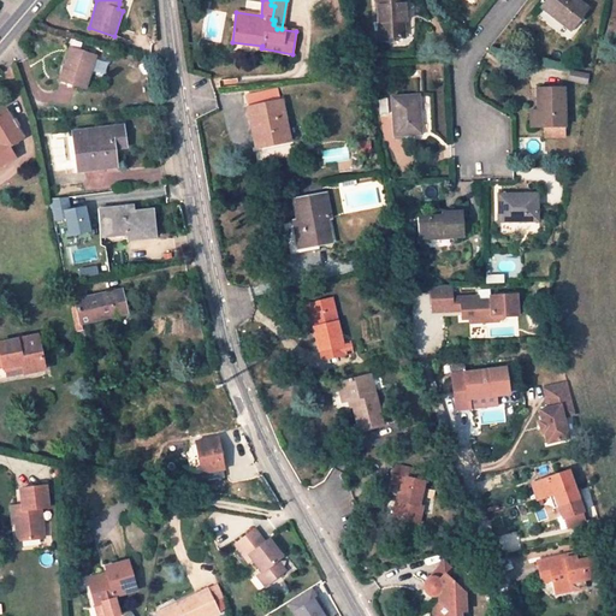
[(377,0),(379,37),(404,36),(403,21),(407,21),(406,0),(402,0),(377,0)]
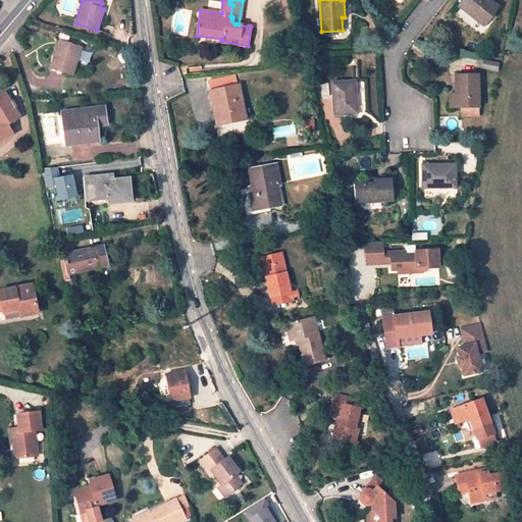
[(488,0),(462,0),(459,6),(483,25),(499,7),(488,0)]
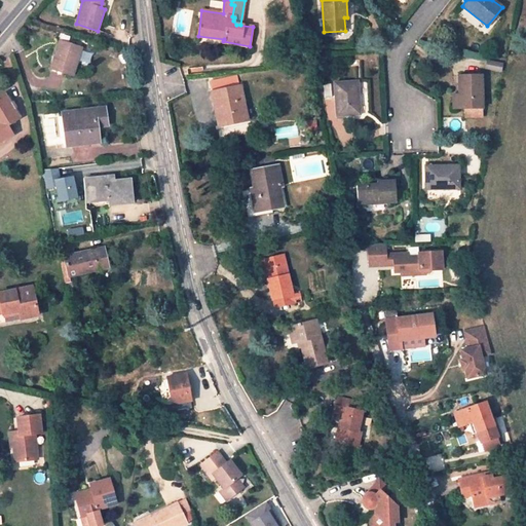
[(59,45),(51,69),(73,76),(81,47),(65,43),(64,46),(59,45)]
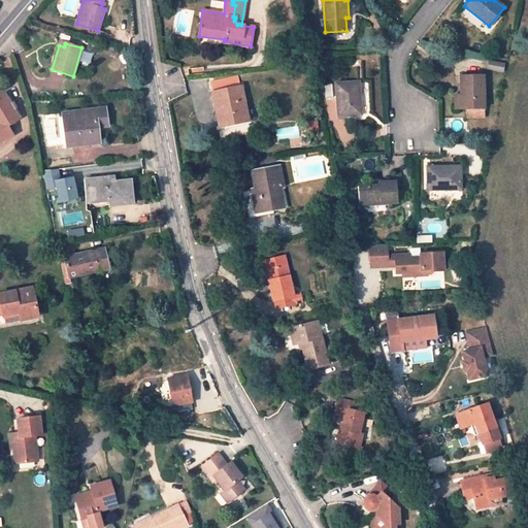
[(503,71),(504,63),(489,61),(488,69),(503,71)]
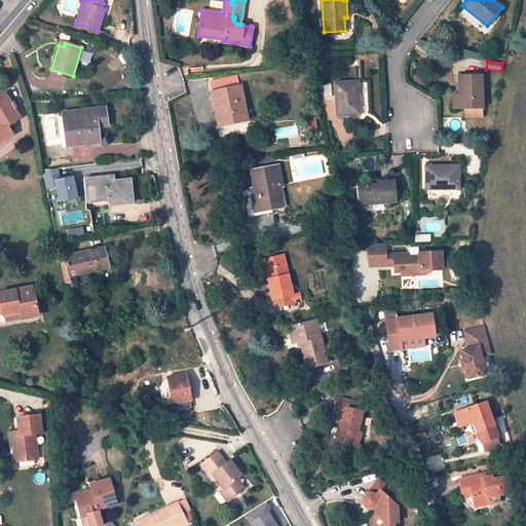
[(481,75),(459,76),(459,92),(459,107),(464,107),(481,107),(481,75)]
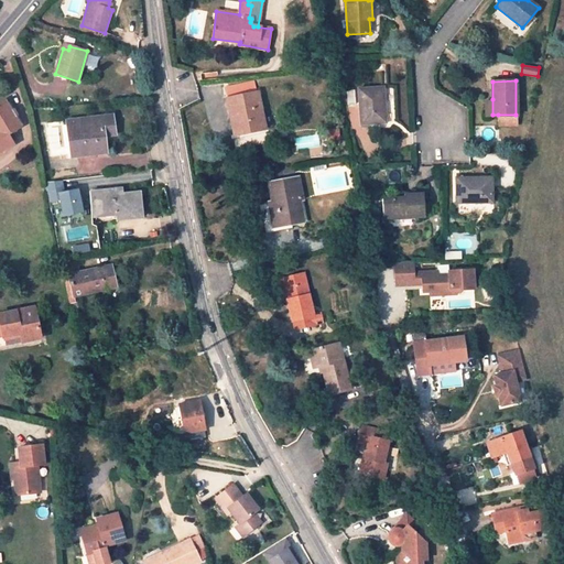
[(382,87),(358,89),(361,123),(386,122),(382,87)]
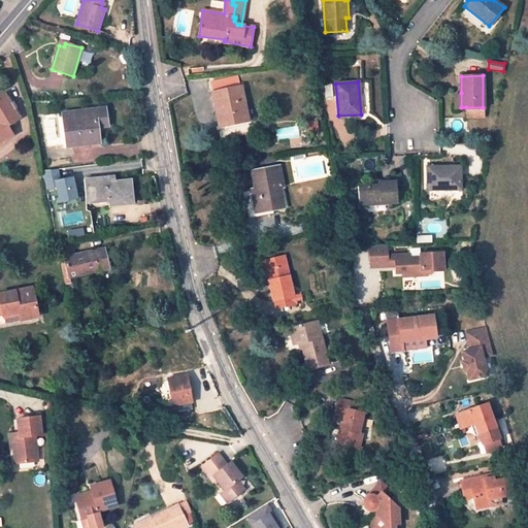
[(222,110),(225,126),(249,121),(241,86),(211,92),(215,103),(220,102),(222,110)]
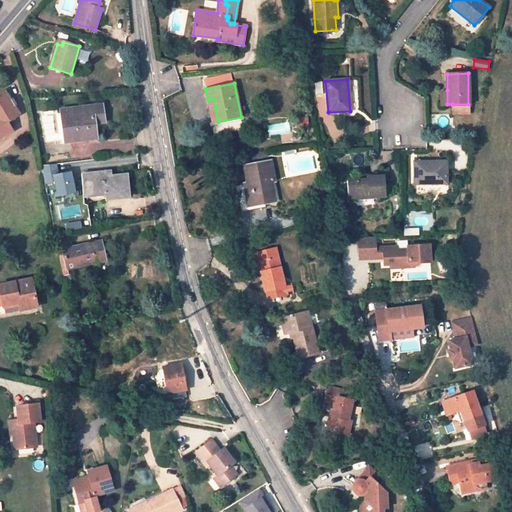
[(0,139),(12,132),(7,123),(18,115),(4,92),(0,94),(0,139)]
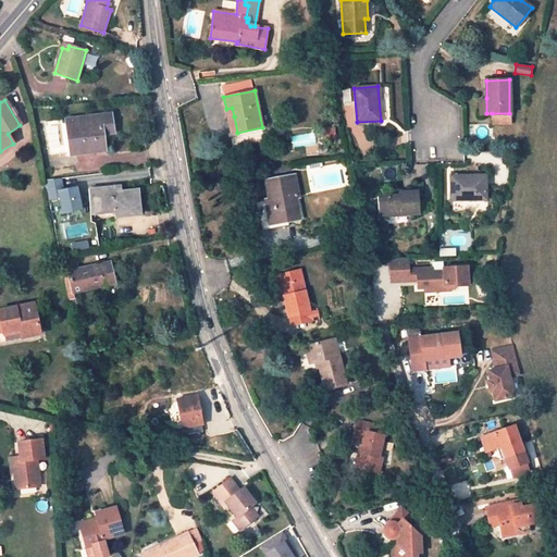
[(46,123),(50,155),(104,147),(103,136),(113,134),(111,113),(46,123)]
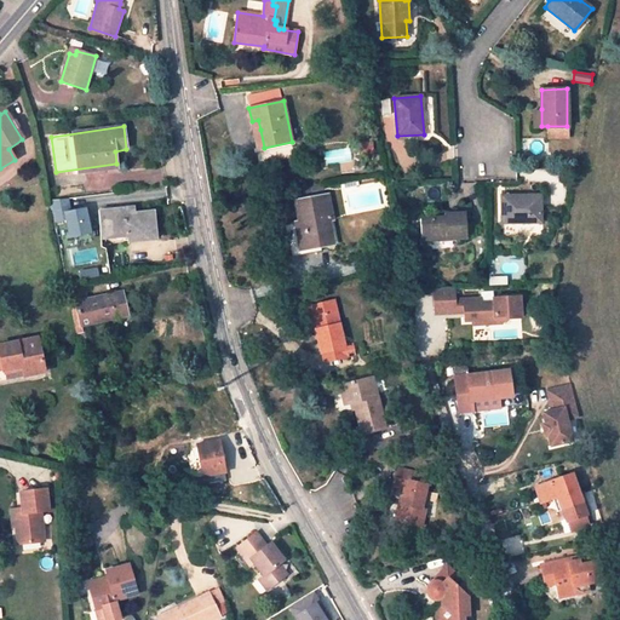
[(547,126),(549,138),(568,138),(567,126),(547,126)]
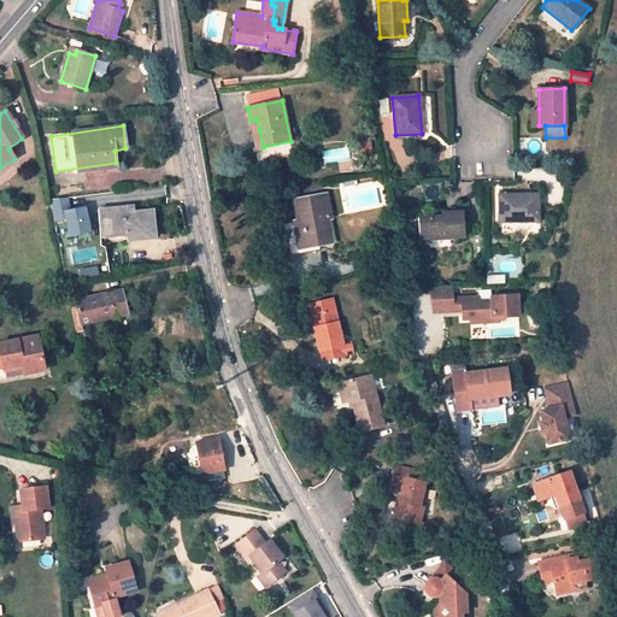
[(252,130),(256,148),(263,147),(259,129),(252,130)]
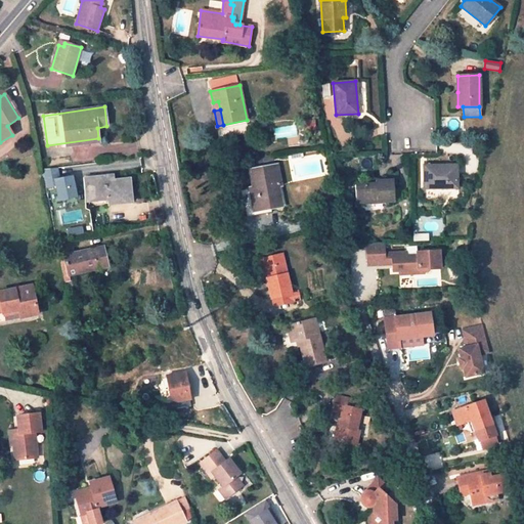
[(314,122),(306,122),(307,132),(315,131),(314,122)]
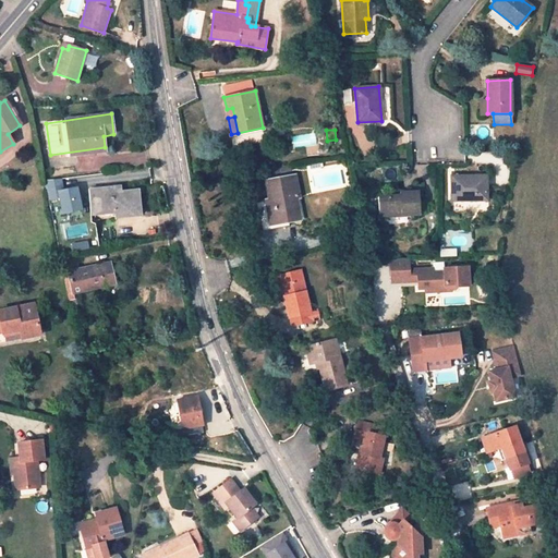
[(259,202),(264,229),(290,226),(290,223),(304,220),(296,176),(266,180),(269,199),(259,202)]
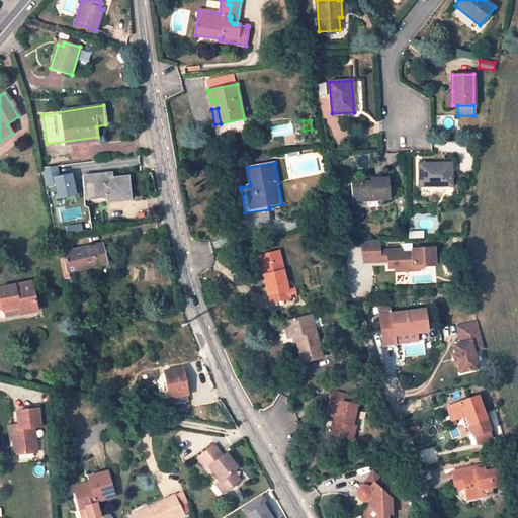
[(451,163),(419,163),(420,186),(451,185),(451,163)]
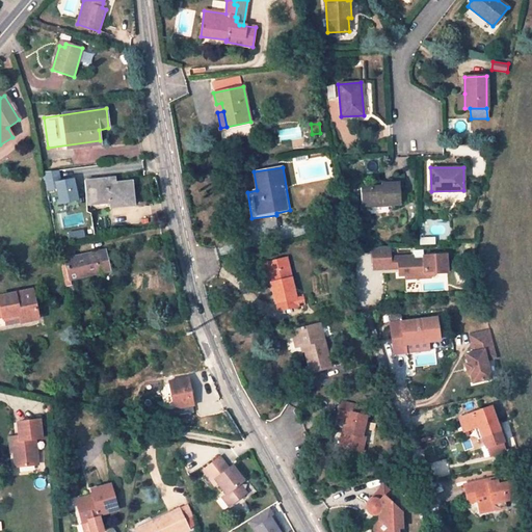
[(56,190),(58,205),(78,203),(75,179),(61,180),(60,169),(44,171),(47,191),(56,190)]
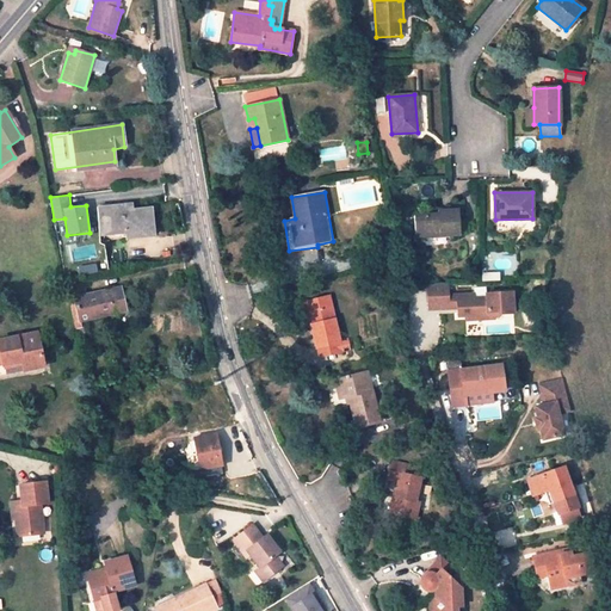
[(102,220),(103,234),(125,232),(125,236),(154,234),(152,209),(131,211),(125,211),(124,205),(105,208),(106,218),(102,220)]
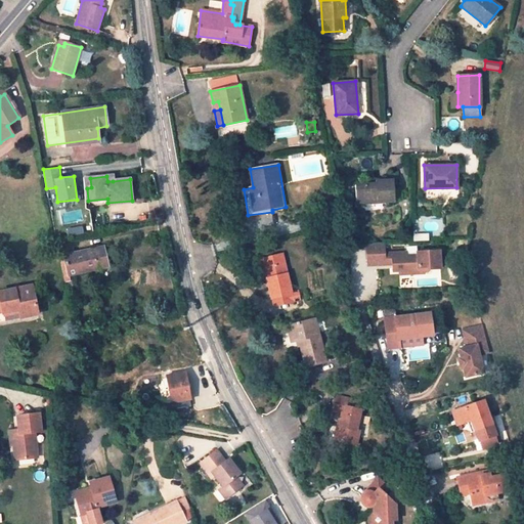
[(393,180),(376,180),(376,183),(355,184),(356,204),(395,202),(393,180)]
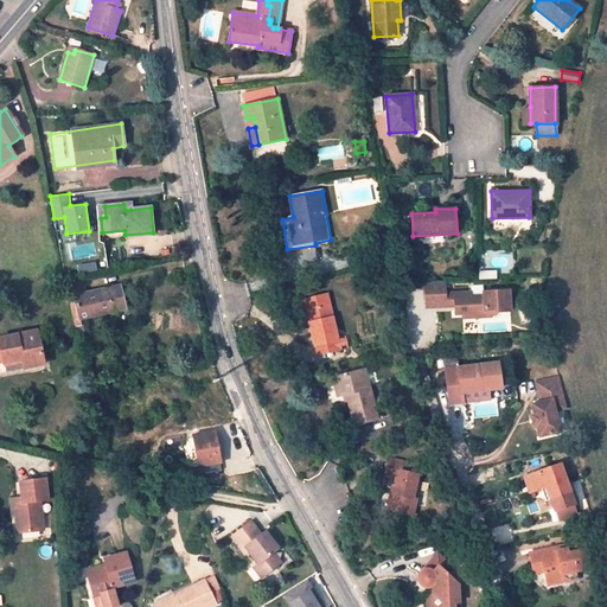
[(102,232),(103,241),(125,235),(125,230),(102,232)]
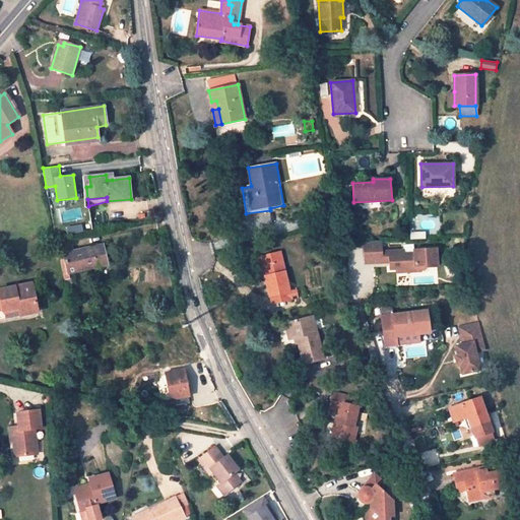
[(323,207),(326,222),(341,218),(338,204),(323,207)]
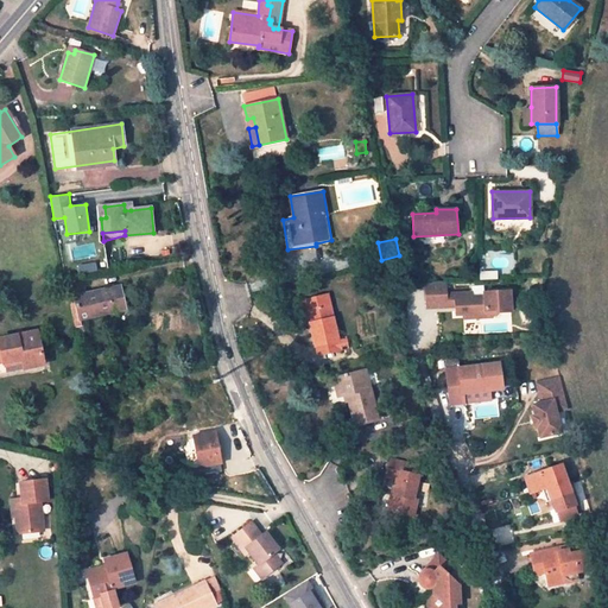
[(67,283),(70,298),(74,297),(83,296),(80,279),(67,283)]
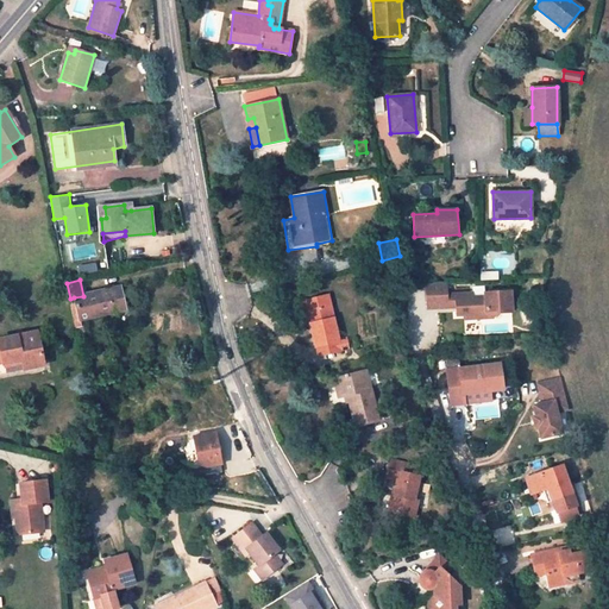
[(445,281),(425,282),(426,307),(437,307),(437,292),(445,290),(445,281)]
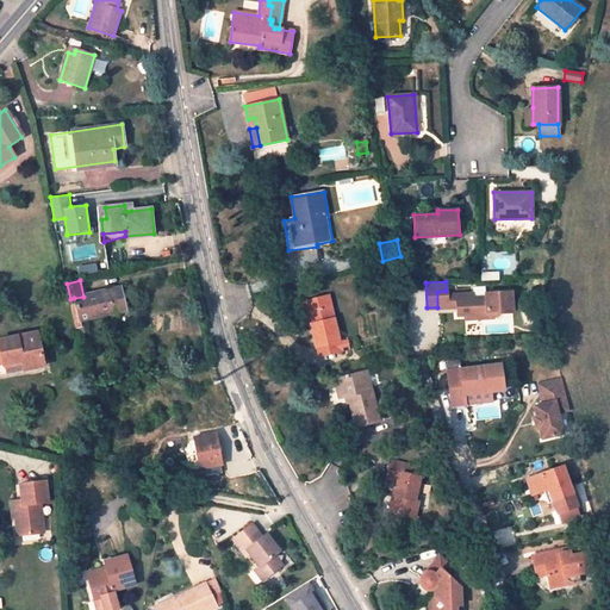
[(74,298),(79,322),(125,310),(120,288),(83,297),(74,298)]
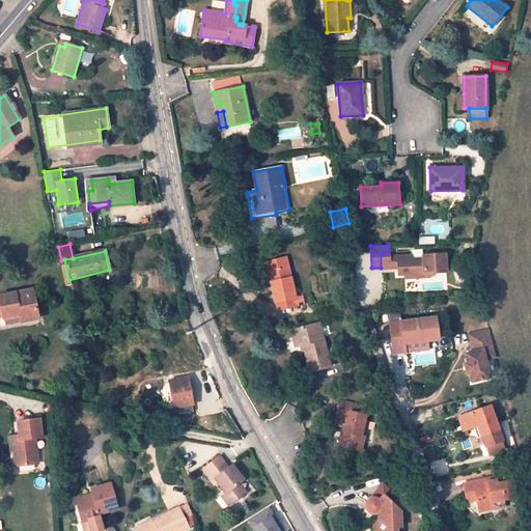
[(388,255),(388,253),(381,254),(381,268),(396,267),(396,255),(388,255)]
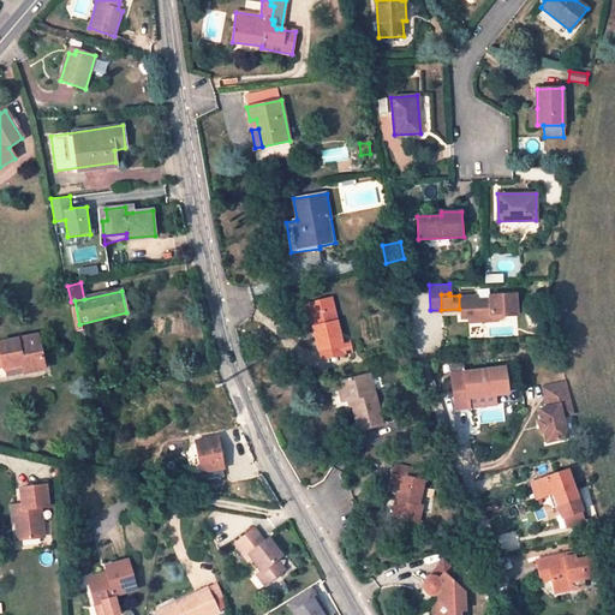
[(476,294),(459,296),(459,309),(460,317),(466,317),(477,316),(482,321),(496,320),(501,315),(515,315),(514,293),(488,294),(489,299),(476,299),(476,294)]
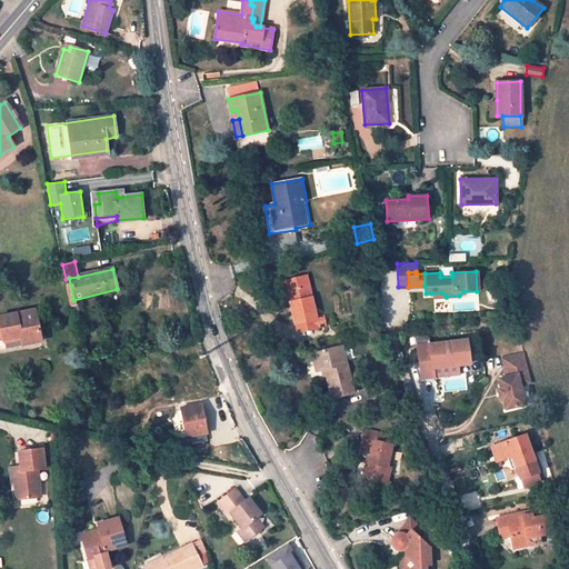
[(291,303),(298,331),(326,326),(323,317),(317,318),(307,276),(285,281),(290,303),(291,303)]
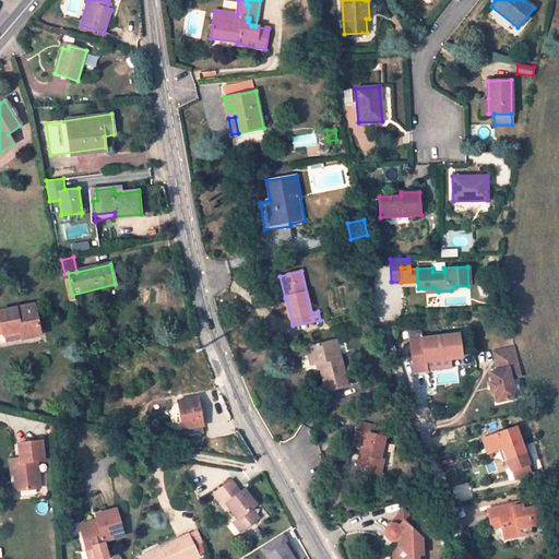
[(275,277),(281,299),(285,298),(280,276),(275,277)]
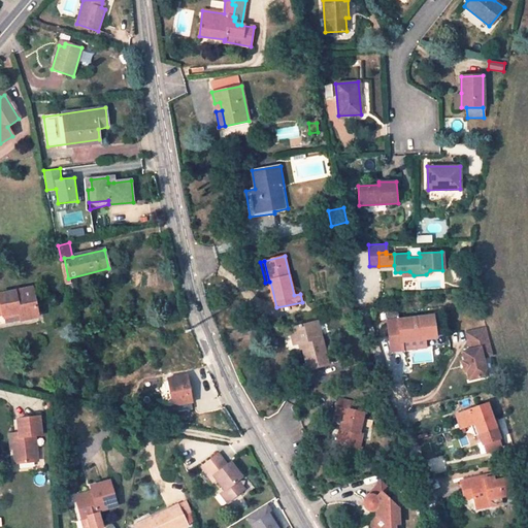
[(67,297),(75,295),(73,284),(65,286),(67,297)]
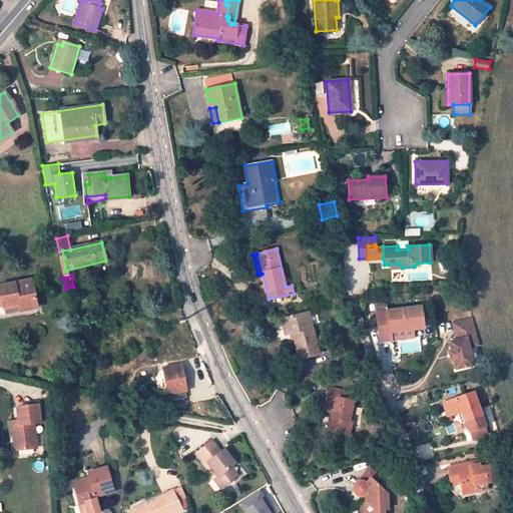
[(31,281),(0,287),(0,293),(3,307),(18,304),(19,311),(24,311),(27,311),(32,309),(35,307),(36,307),(31,281)]
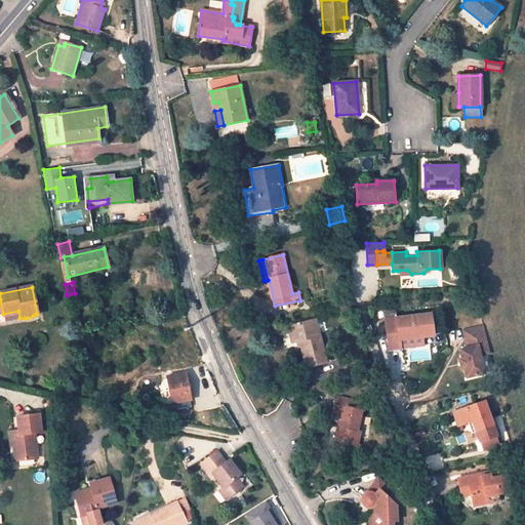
[(384,317),(389,349),(401,348),(400,340),(421,337),(433,336),(430,314),(396,318),(395,309),(376,312),(377,318),(384,317)]
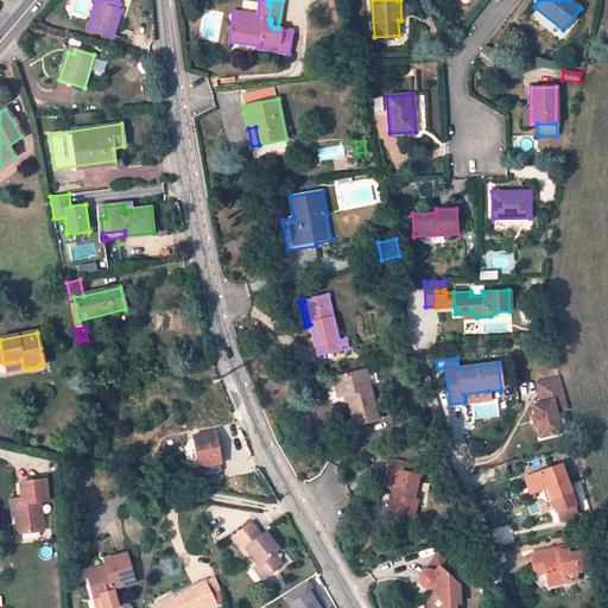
[(4,363),(5,372),(23,368),(21,360),(4,363)]
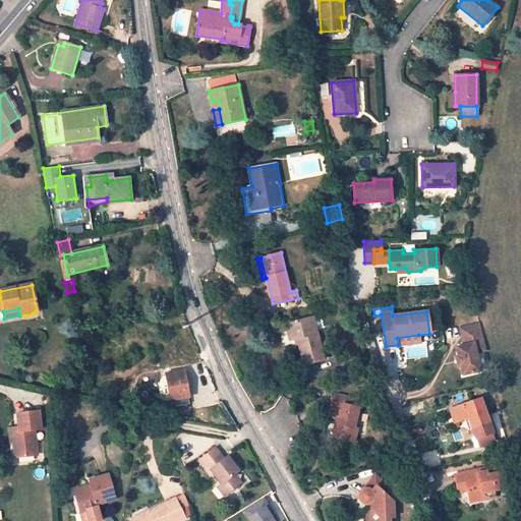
[(312,316),(286,324),(290,340),(294,339),(297,338),(303,364),(323,359),(312,316)]
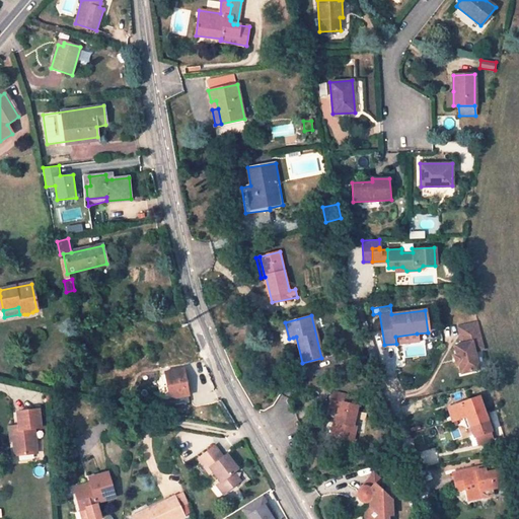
[(477,322),(458,326),(462,344),(454,346),(456,355),(454,355),(456,364),(458,363),(460,372),(478,368),(474,351),(471,342),(482,340),(477,322)]
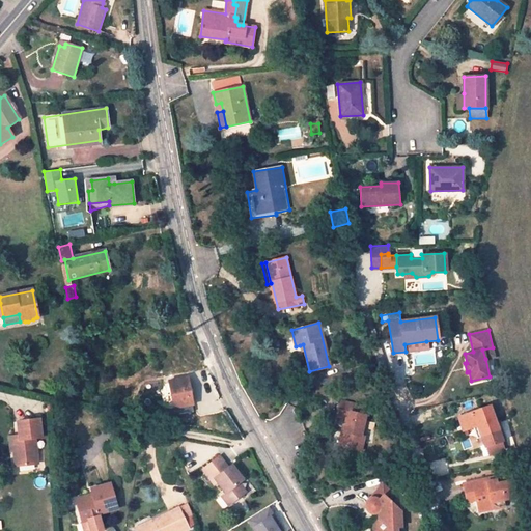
[(406,352),(427,348),(426,341),(404,344),(406,352)]
